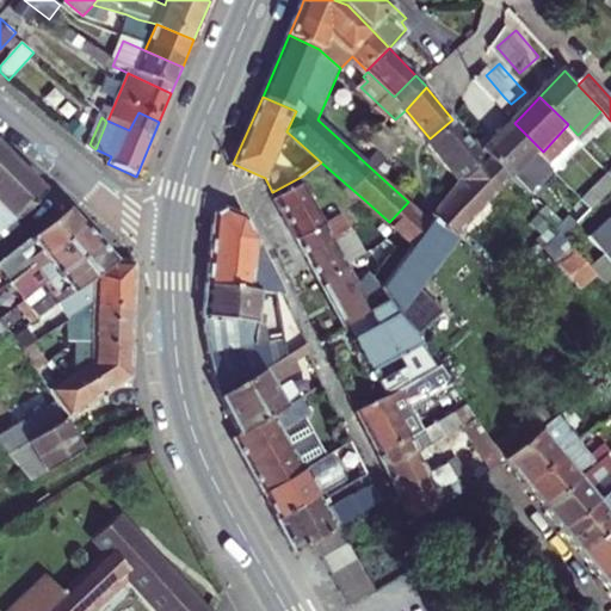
[(437,147),(460,128),(452,119),(430,139),(437,147)]
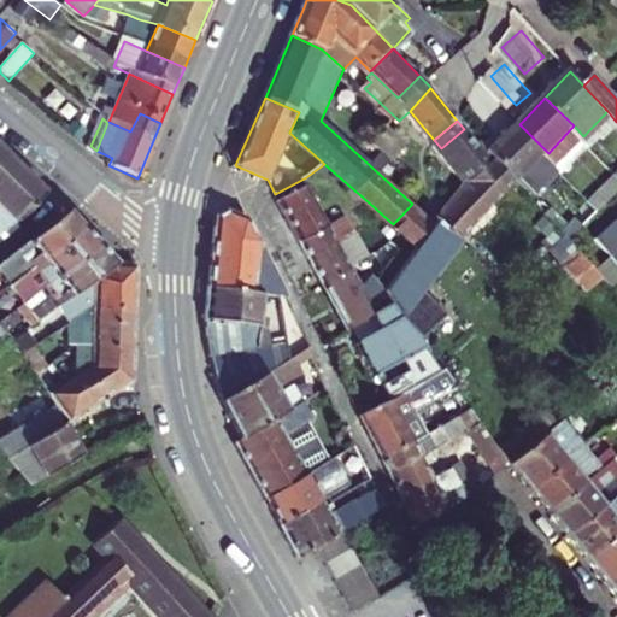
[(548,153),(519,124),(494,153),(492,156),(498,163),(519,183),(548,153)]
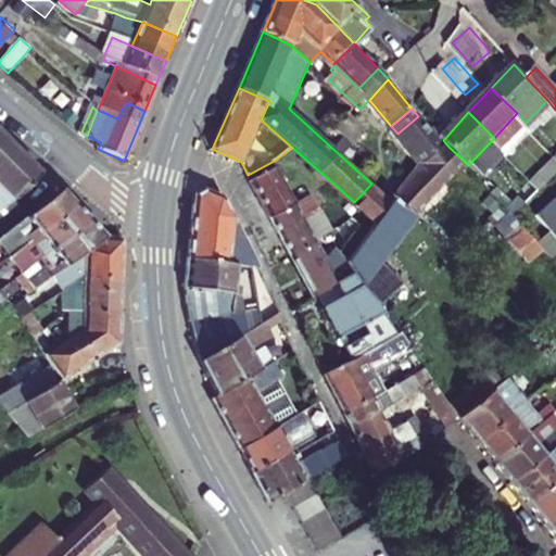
[(369,131),(361,124),(353,116),(340,130),(348,138),(355,146),(369,131)]
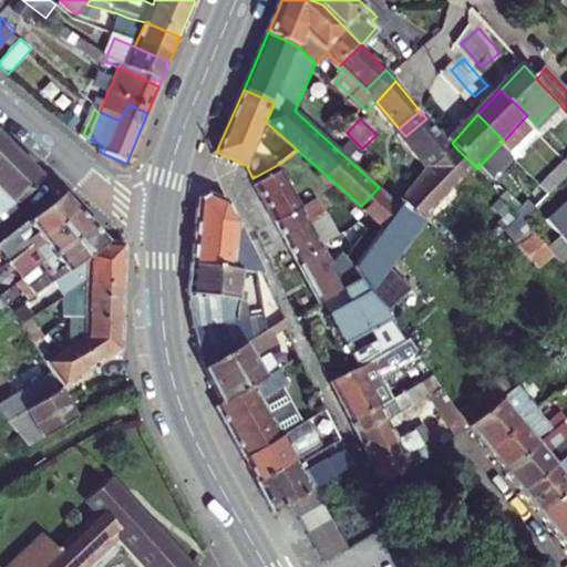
[(446,160),(466,178),(477,168),(457,150),(453,152),(442,137),(426,119),(405,136),(435,172),(446,160)]
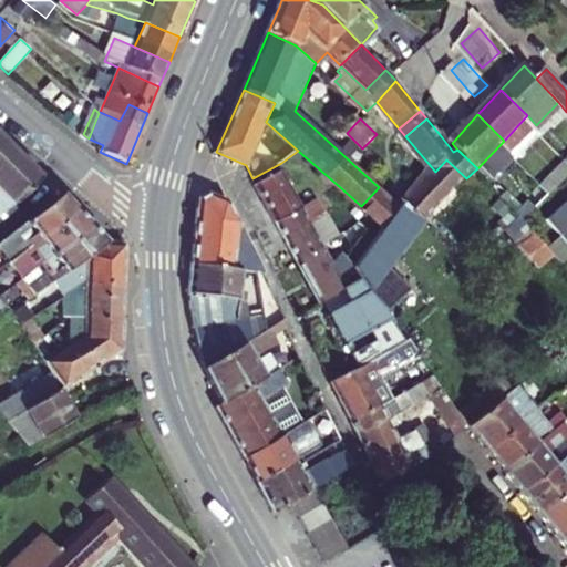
[(446,133),(442,137),(453,152),(457,150),(452,143),(454,141),(446,133)]
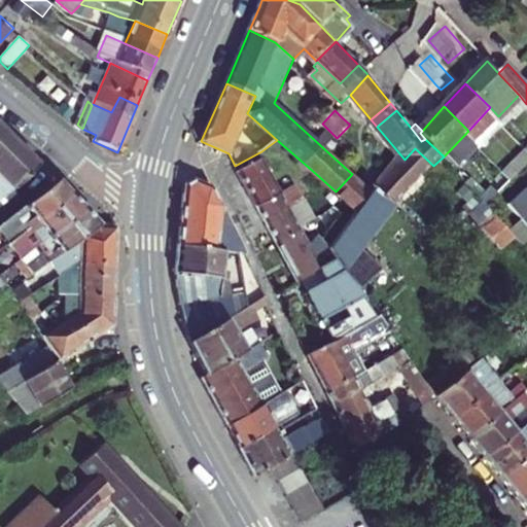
[(0,197),(6,192),(11,187),(34,167),(0,132),(0,197)]
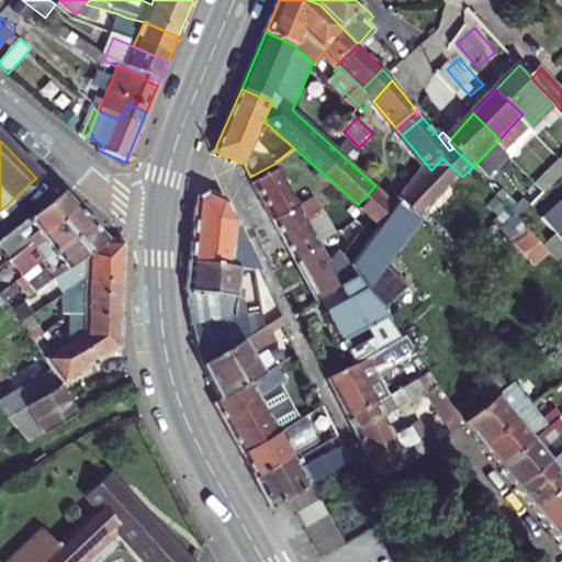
[(408,195),(428,213),(437,203),(462,177),(442,158),(431,170),(408,195)]
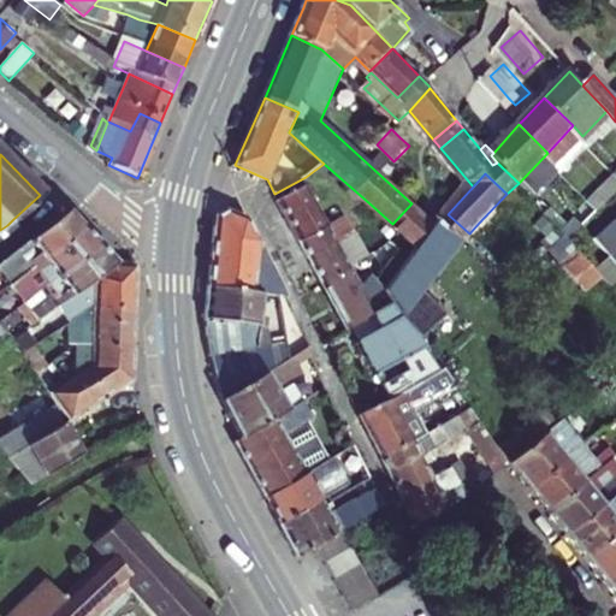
[(277,199),(300,240),(343,219),(338,209),(324,217),(307,184),(277,199)]
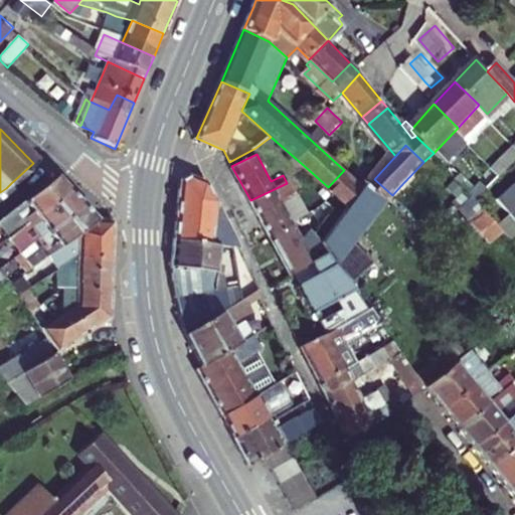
[(451,173),(442,163),(436,168),(445,178),(451,173)]
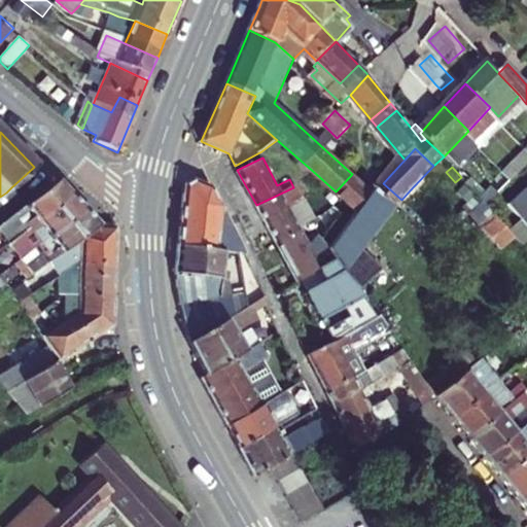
[(395,206),(377,189),(373,194),(352,174),(336,191),(357,212),(363,206),(381,222),(395,206)]
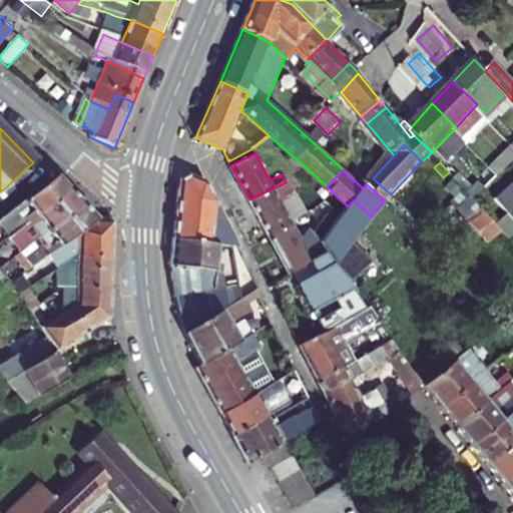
[(210,234),(214,198),(204,178),(201,178),(189,173),(179,179),(173,239),(223,244),(223,236),(210,234)]
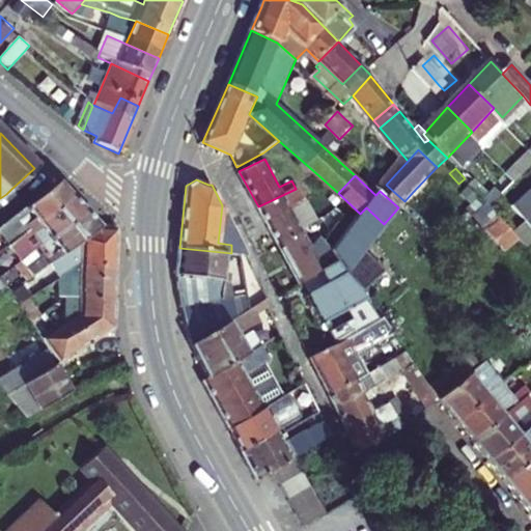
[(0,240),(6,247),(64,197),(56,188),(50,183),(4,223),(8,228),(0,235),(0,240)]
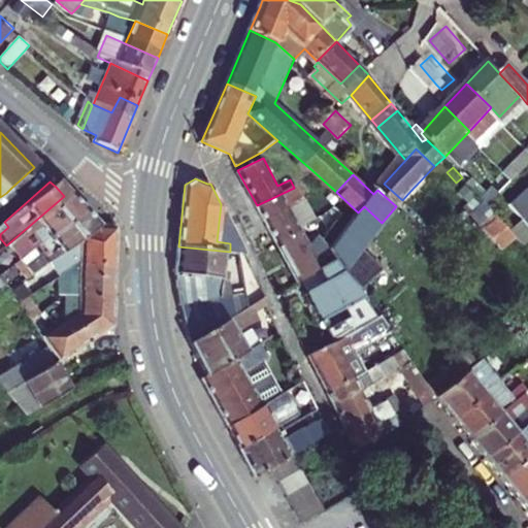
[(384,184),(381,187),(377,190),(396,206),(398,204),(402,200),(384,184)]
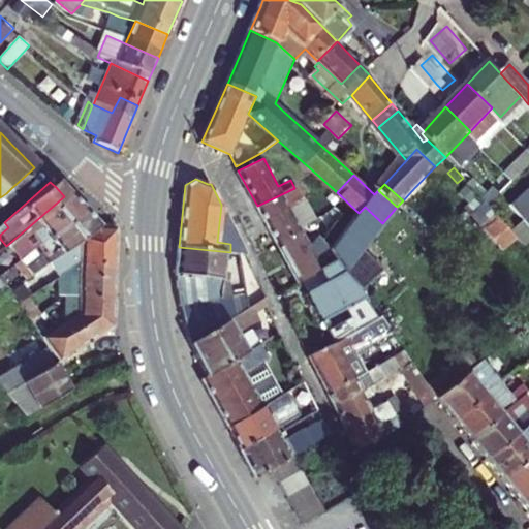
[(257,206),(277,243),(302,228),(317,220),(309,207),(294,215),(289,207),(303,199),(297,187),(294,188),(257,206)]
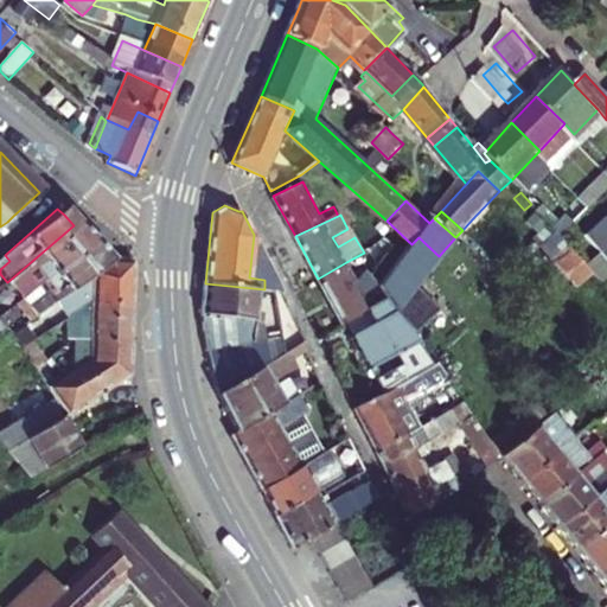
[(606,215),(583,236),(594,248),(606,237),(606,215)]
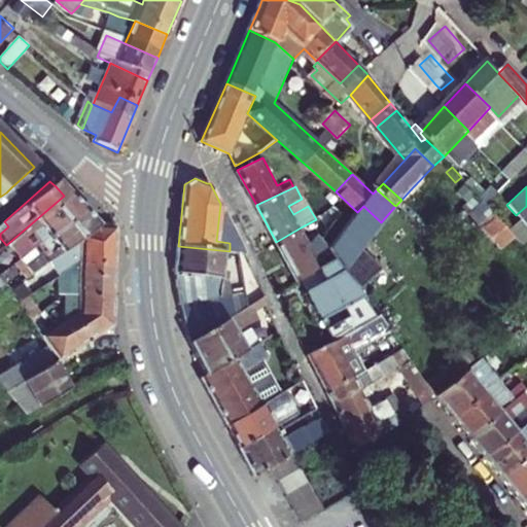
[(30,251),(76,210),(67,200),(64,196),(6,245),(14,255),(26,246),(30,251)]
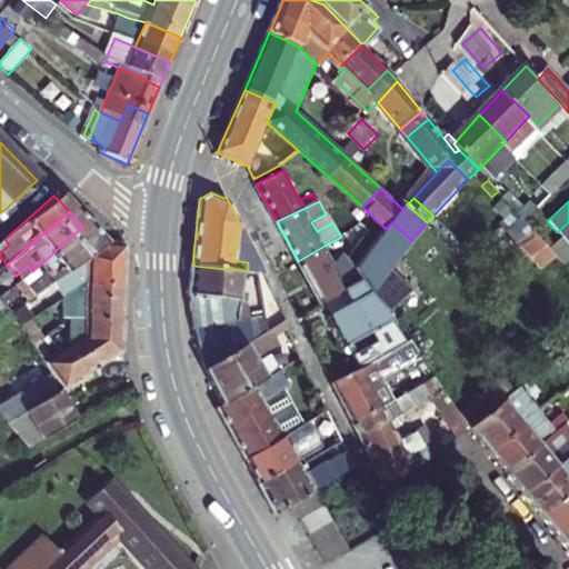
[(358,246),(372,230),(362,221),(349,232),(358,246)]
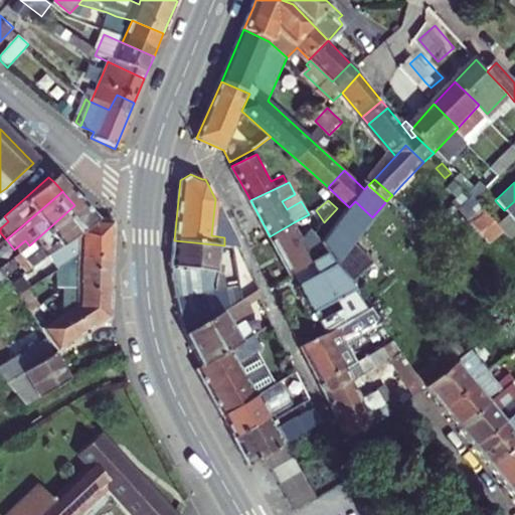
[(343,250),(364,225),(372,217),(355,201),(349,207),(348,208),(333,227),(330,230),(343,250)]
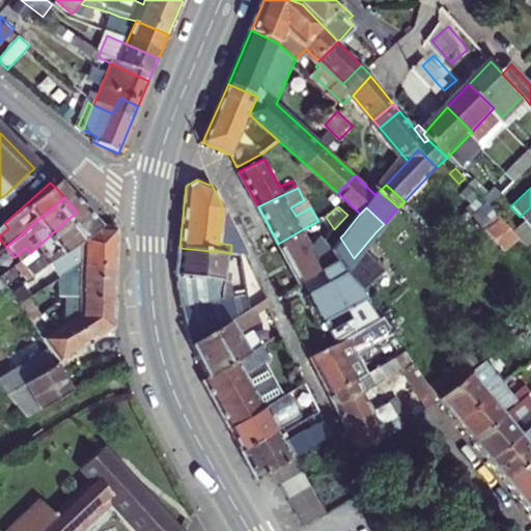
[(77,242),(92,229),(77,212),(30,253),(35,258),(23,268),(31,276),(77,242)]
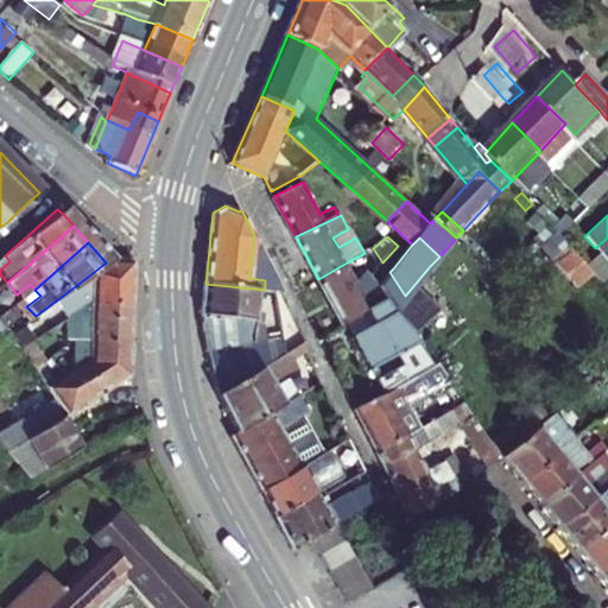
[(88,277),(88,287),(130,290),(130,265),(106,263),(88,277)]
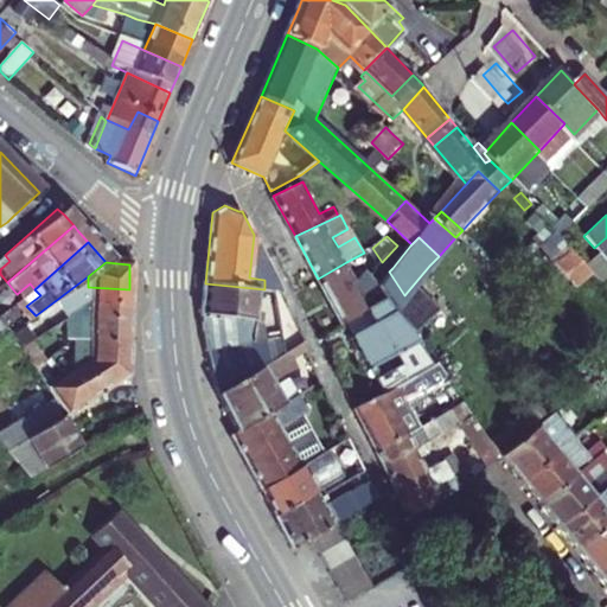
[(360,288),(346,262),(318,279),(343,323),(370,306),(368,304),(375,292),(381,282),(374,273),(360,288)]
